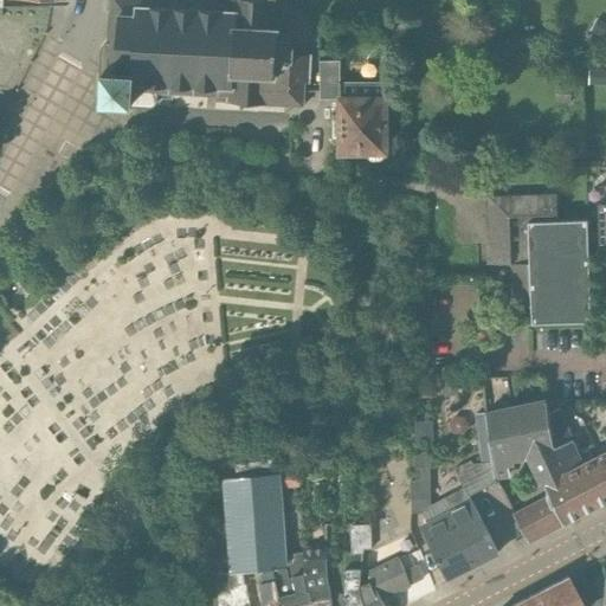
[(307,85),(309,55),(291,53),(292,45),(281,37),(281,30),(276,30),(277,2),(198,0),(110,0),(108,43),(100,51),(97,73),(103,79),(101,102),(123,102),(128,108),(147,109),(155,101),(156,98),(169,100),(171,94),(214,97),(213,103),(302,109),(303,85),(307,85)]
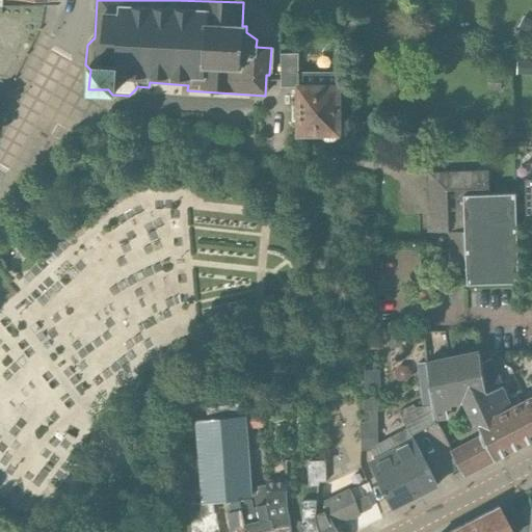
[(299,72),(298,54),(281,54),(282,87),(299,88),(299,102),(293,102),(293,123),(299,123),(299,136),(322,135),(327,140),(337,140),(340,137),(342,137),(342,84),(340,84),(340,72),(299,72)]
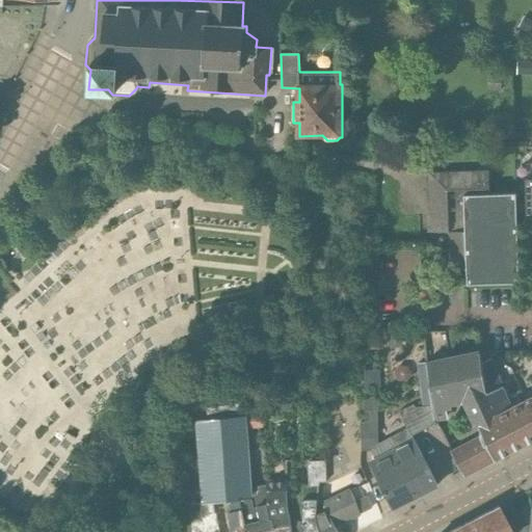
[(490,194),(489,170),(430,173),(431,216),(427,216),(428,233),(449,233),(449,271),(467,268),(468,273),(469,273),(469,285),(520,283),(516,193),(490,194)]
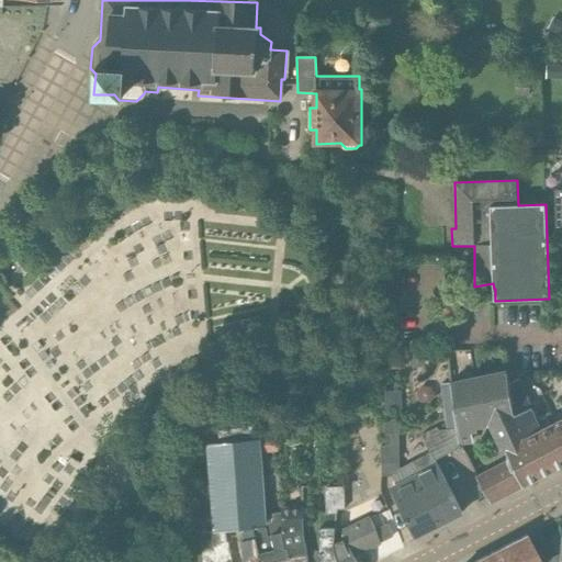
[(415,369),(430,368),(430,356),(415,356),(415,369)]
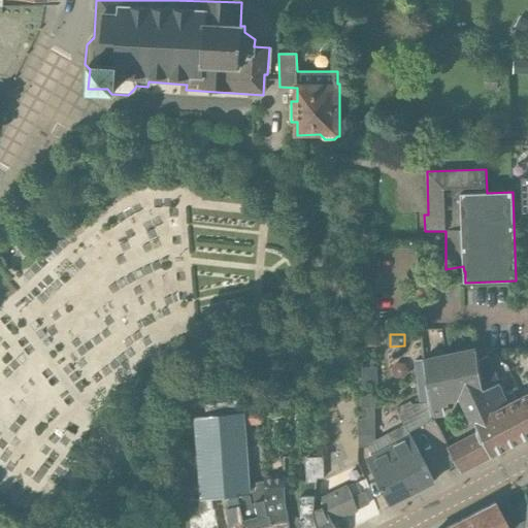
[(370,350),(386,349),(386,339),(370,339),(370,350)]
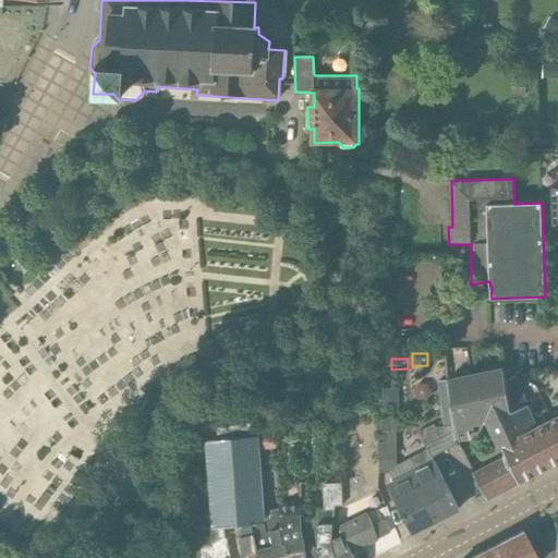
[(447,379),(455,436),(457,439),(469,437),(466,422),(490,417),(508,455),(492,463),(505,490),(520,482),(520,481),(557,460),(557,434),(552,421),(537,427),(517,376),(507,379),(505,368),(447,379)]
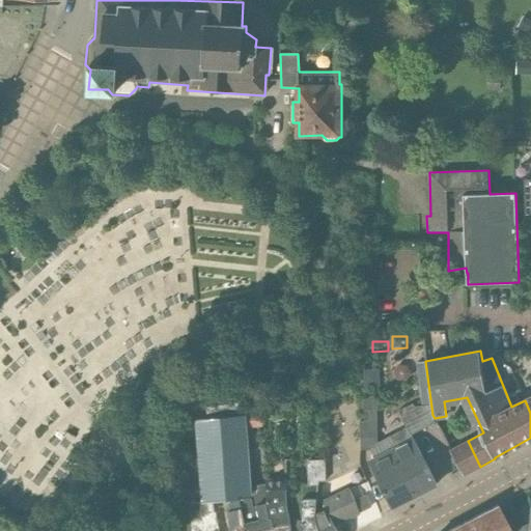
[(426,424),(435,418),(432,415),(425,361),(417,363),(423,406),(422,406),(424,421),(426,424)]
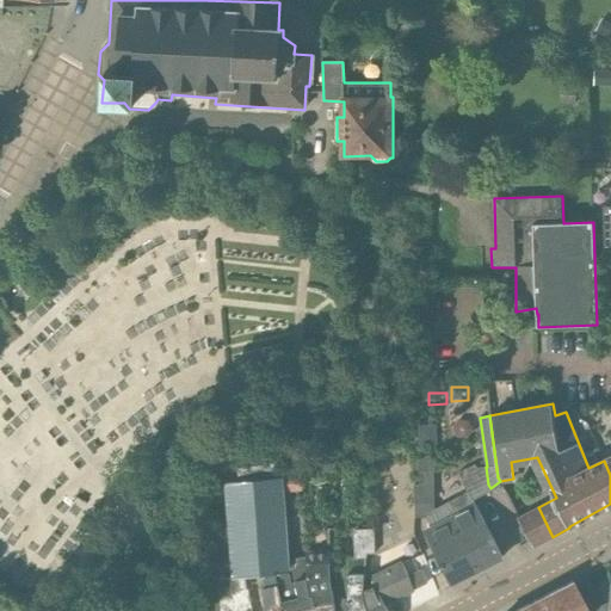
[(421,485),(434,485),(434,460),(420,460),(421,485)]
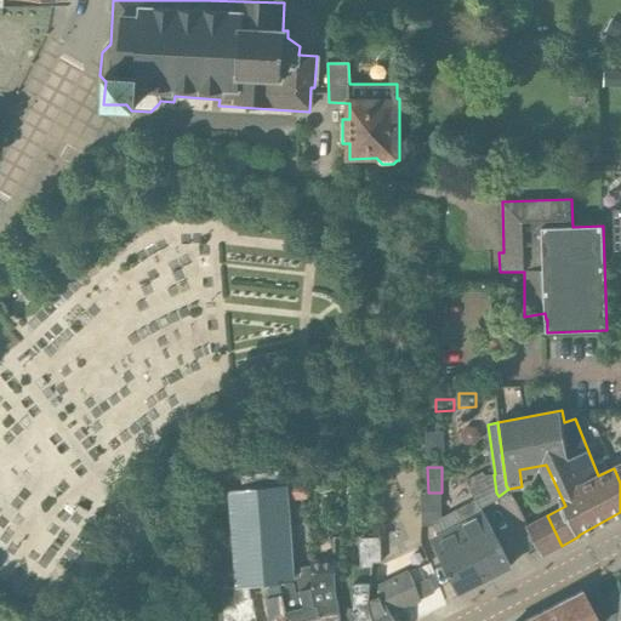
[(484,476),(483,472),(466,482),(476,500),(461,508),(461,527),(488,579),(513,565),(483,508),(499,496),(496,493),(494,474),(484,476)]
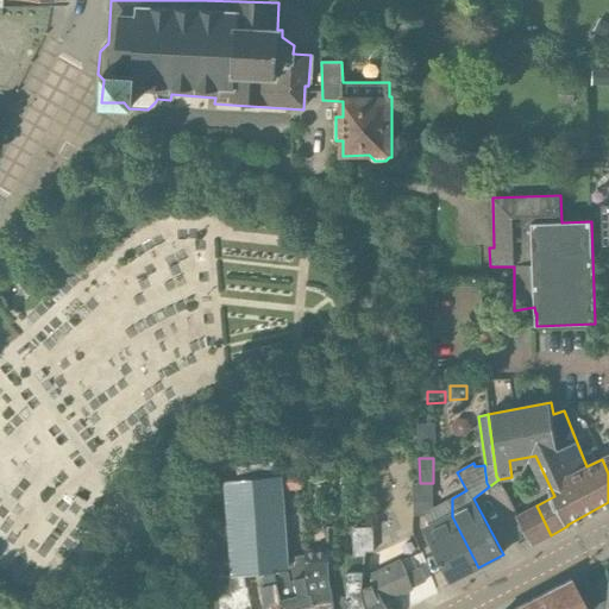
[(250,576),(272,572),(288,571),(288,558),(281,476),(224,481),(231,577),(250,576)]
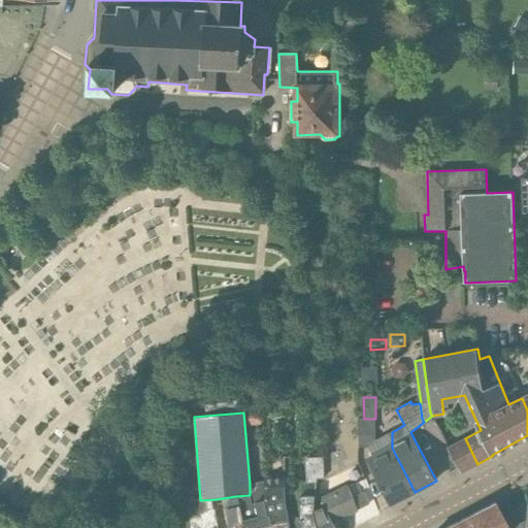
[(375,419),(364,419),(358,419),(359,448),(369,447),(373,455),(368,457),(372,463),(392,503),(415,492),(392,448),(392,432),(374,441),(375,419)]
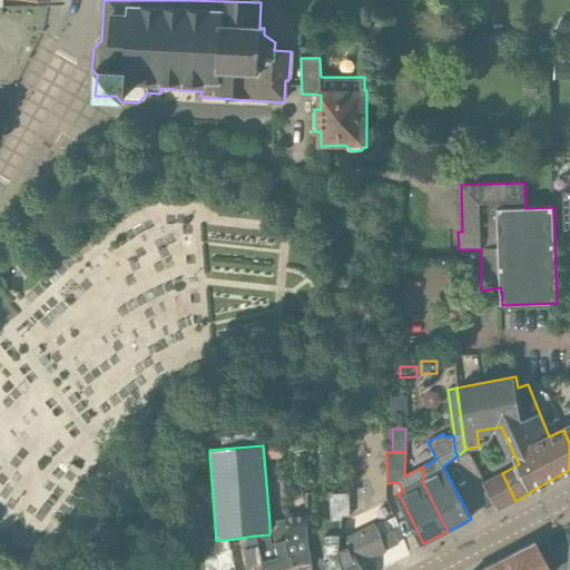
[(498,510),(516,501),(502,473),(483,483),(498,510)]
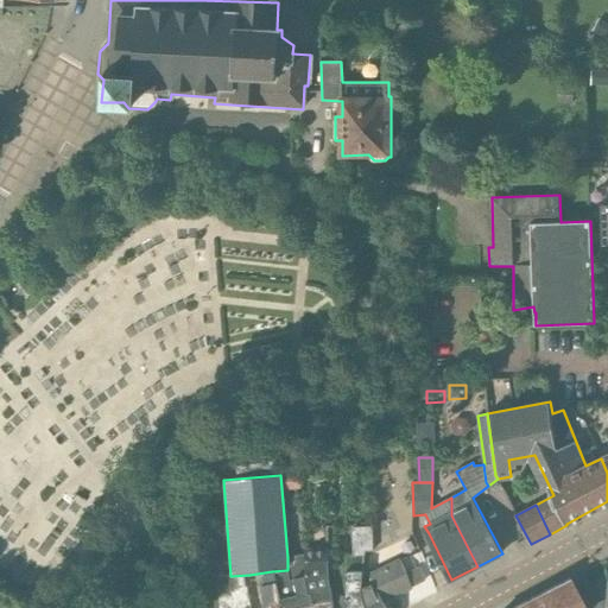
[(369,607),(362,588),(363,570),(365,551),(373,551),(373,527),(355,529),(356,556),(347,556),(348,597),(337,601),(339,607),(369,607)]
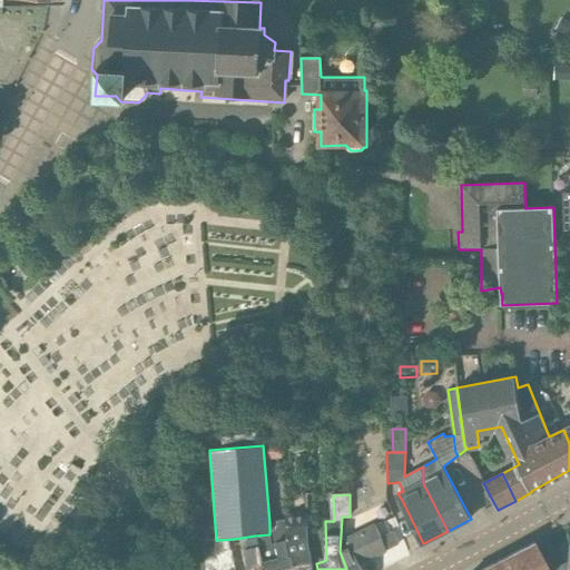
[(313,569),(308,542),(308,517),(287,518),(287,520),(291,554),(293,554),(294,569),(313,569)]
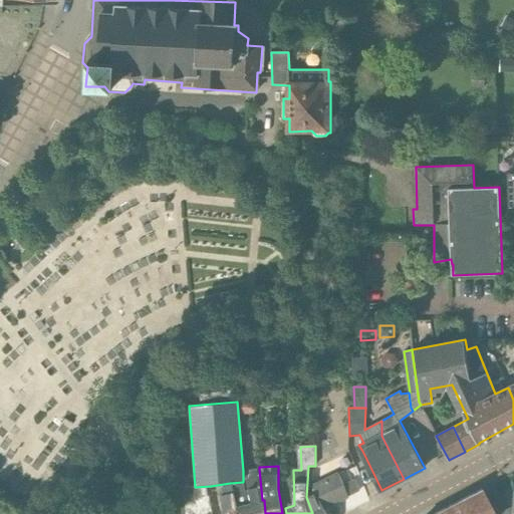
[(262,500),(259,469),(243,471),(243,482),(230,483),(232,492),(238,513),(265,513),(264,500),(262,500)]
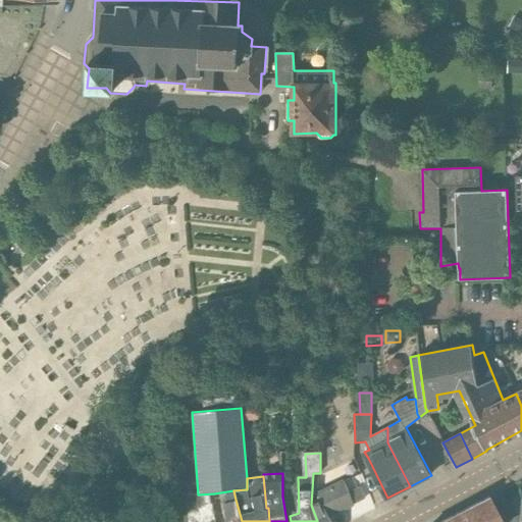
[(320,501),(311,505),(317,521),(331,521),(329,516),(355,504),(365,499),(361,486),(350,492),(344,479),(317,492),(320,501)]
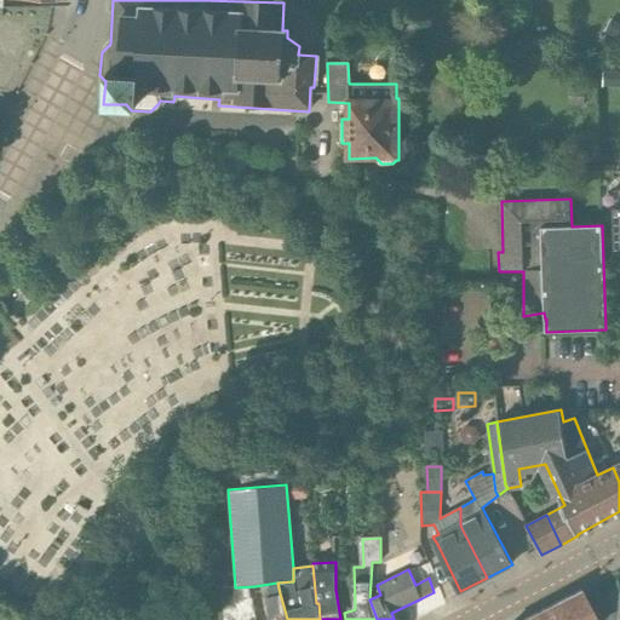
[(259,619),(257,601),(254,586),(235,587),(224,589),(225,619),(259,619)]
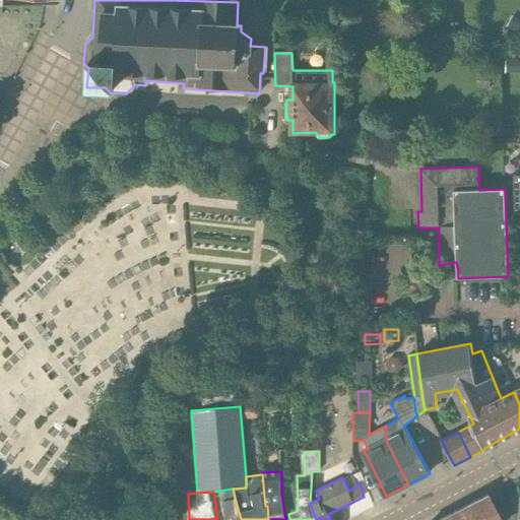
[(475,519),(499,519),(488,496),(469,506),(475,519)]
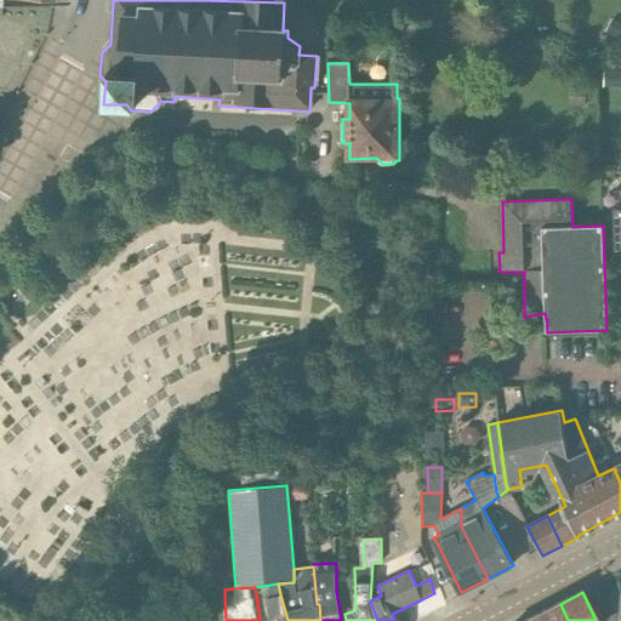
[(288,620),(280,594),(267,598),(268,602),(271,620),(288,620)]
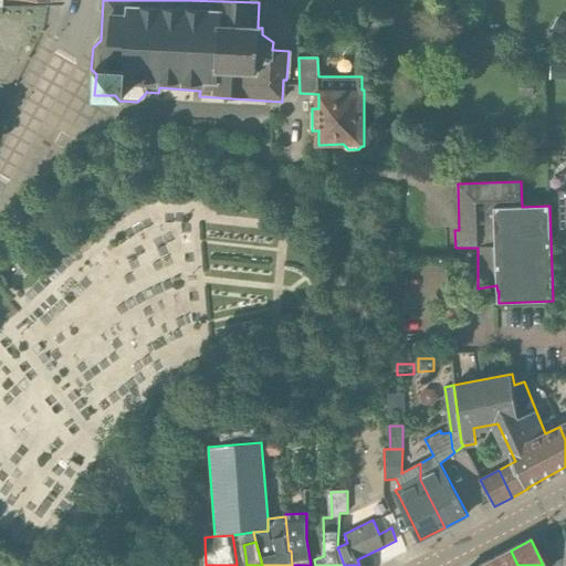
[(517,565),(511,551),(485,564),(486,565),(517,565)]
